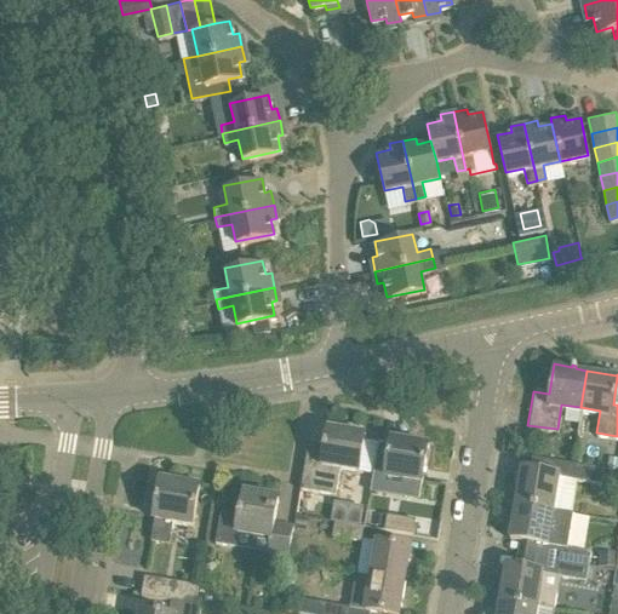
[(339,465),(358,469),(364,430),(326,424),(321,454),(305,452),(299,486),(335,492),(339,465)]
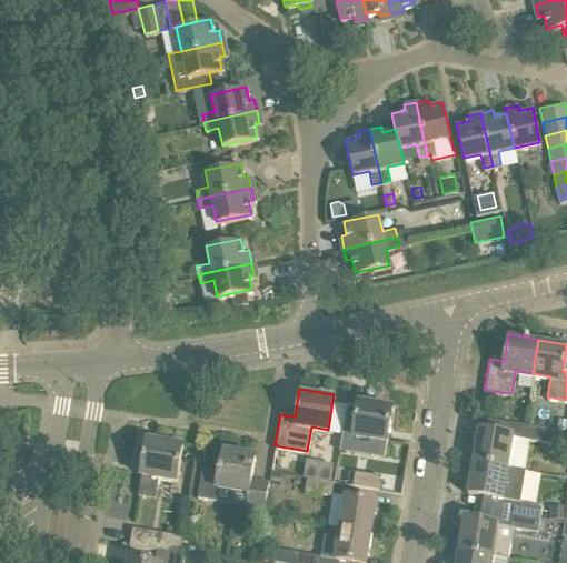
[(464,402),(474,403),(475,394),(465,392),(464,402)]
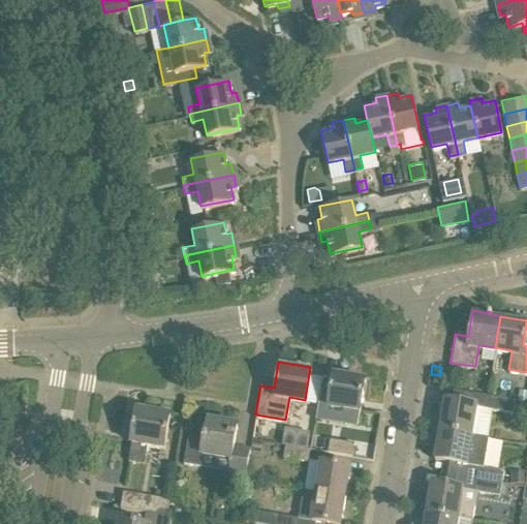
[(364,376),(333,371),(328,403),(342,406),(340,419),(355,421),(364,376)]
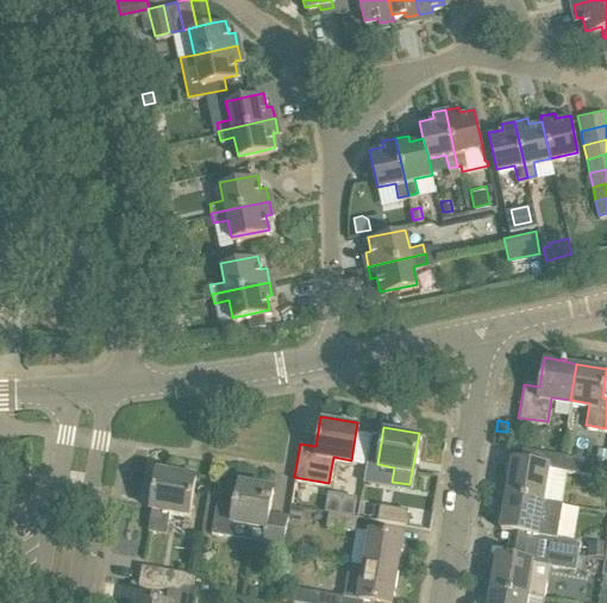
[(592,457),(523,445),(520,459),(511,457),(505,492),(543,498),(549,465),(589,472),(592,457)]
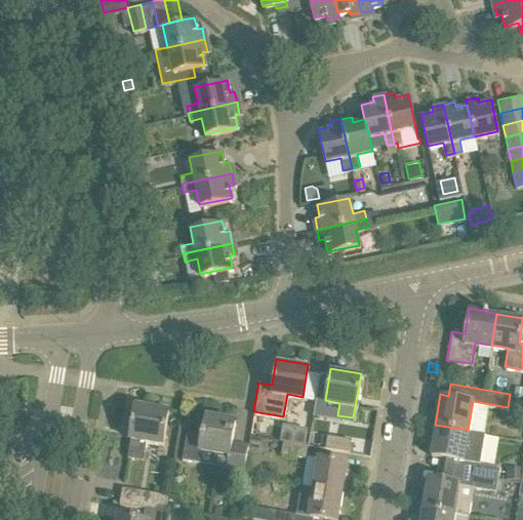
[(522,385),(514,384),(513,394),(522,396),(522,394),(522,385)]
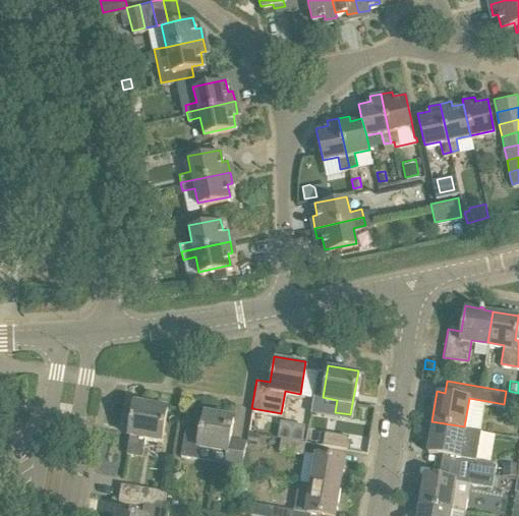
[(5,388),(6,387),(6,386),(0,387),(0,414),(11,412),(11,410),(10,411),(5,388)]
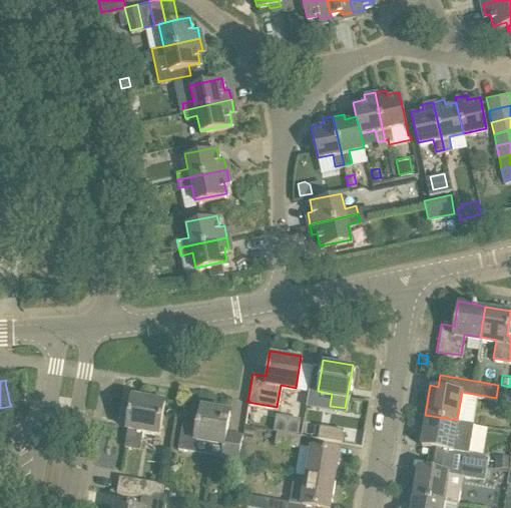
[(163,399),(162,399),(133,394),(133,393),(131,393),(123,445),(139,447),(142,429),(158,432),(163,399)]
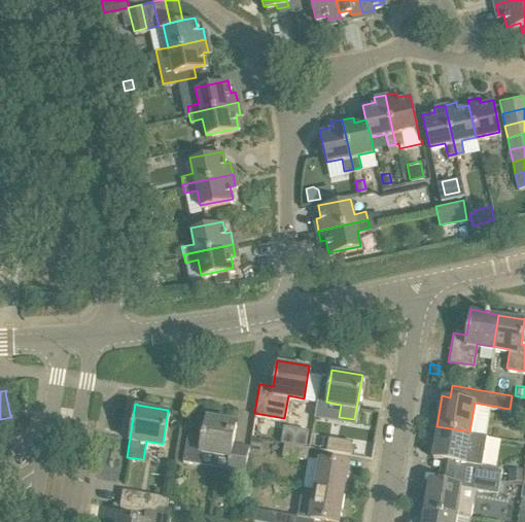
[(235,421),(207,416),(204,431),(203,431),(202,435),(186,432),(182,459),(199,462),(200,453),(228,457),(225,467),(244,471),(248,445),(232,442),(235,421)]
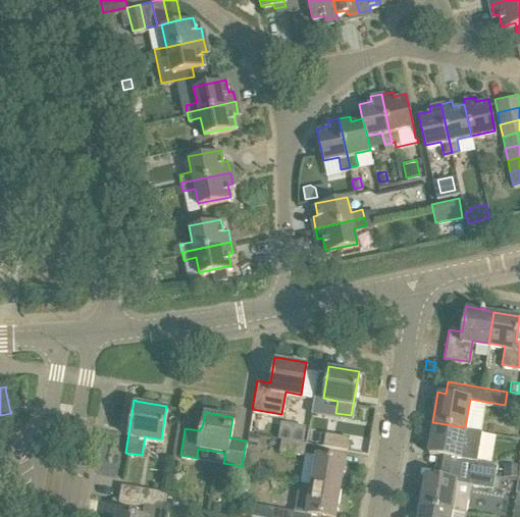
[(303,438),(306,422),(280,416),(277,433),(303,438)]
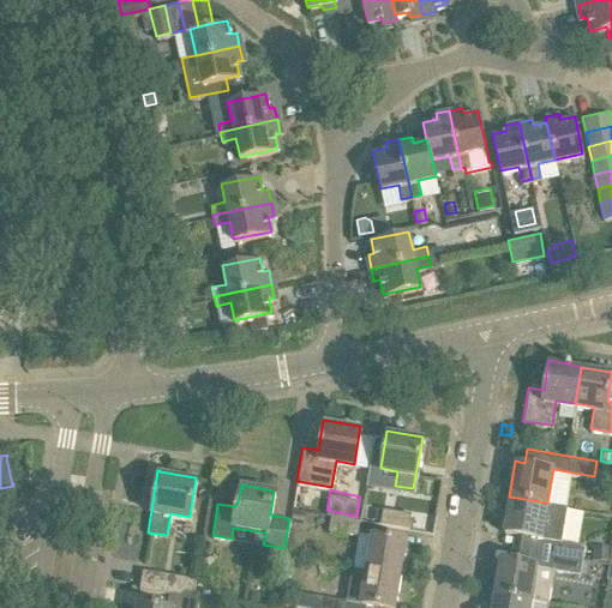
[(504,530),(556,539),(555,553),(581,558),(583,542),(561,537),(565,505),(547,503),(509,497),(504,530)]
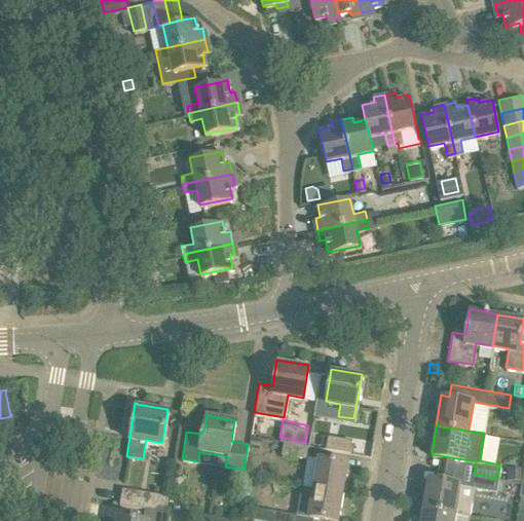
[(326,434),(311,432),(310,442),(325,444),(326,434)]
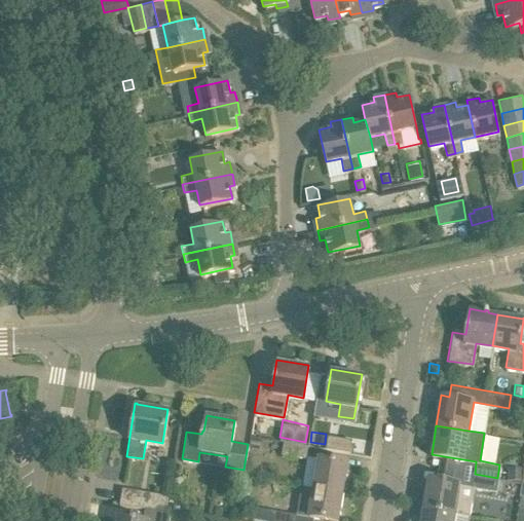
[(351,439),(327,435),(325,446),(349,450),(351,439)]
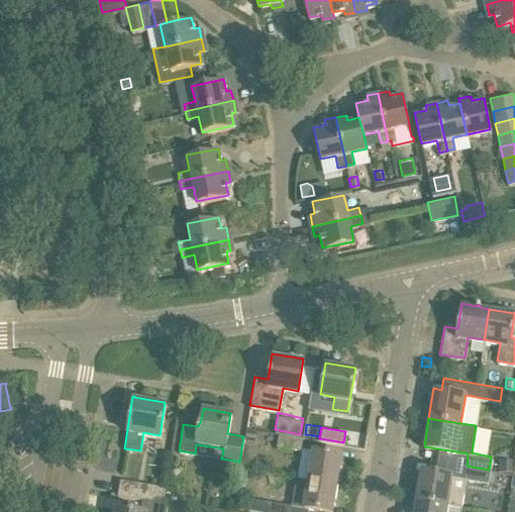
[(245,428),(244,437),(254,439),(255,429),(245,428)]
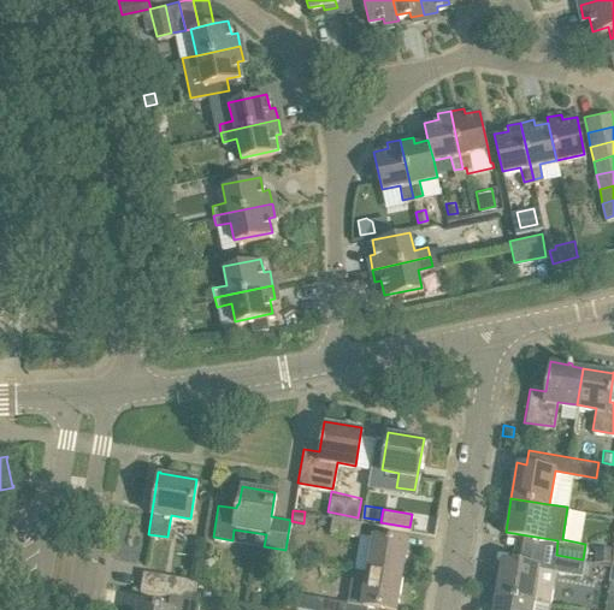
[(360,519),(331,514),(329,529),(358,534),(360,519)]
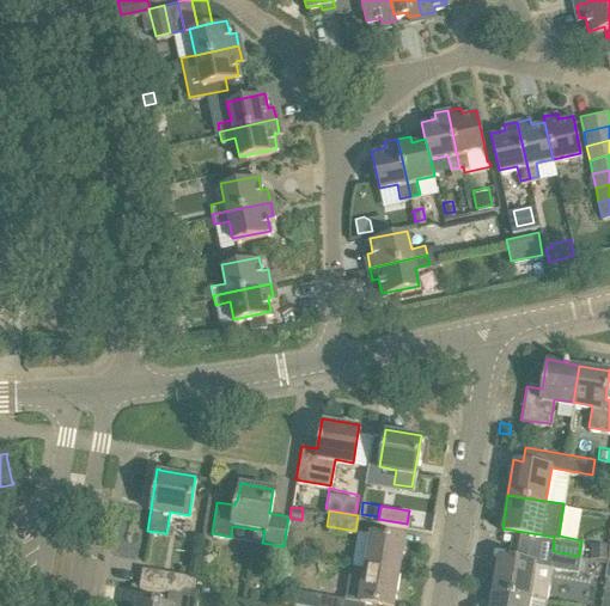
[(404,537),(370,532),(364,565),(398,570),(404,537)]
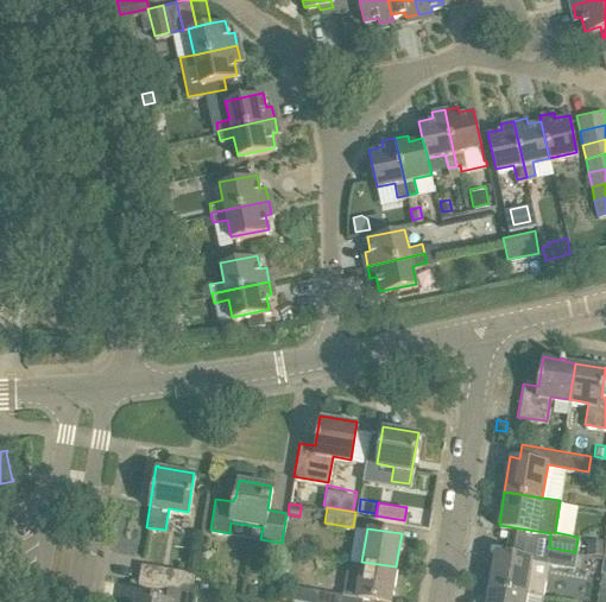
[(586,538),(587,553),(588,553),(603,552),(603,538),(586,538)]
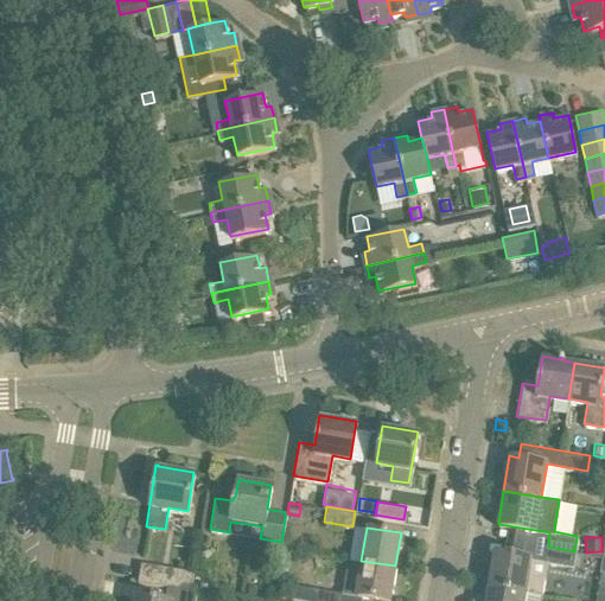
[(548,547),(546,560),(546,561),(572,566),(574,551),(548,547)]
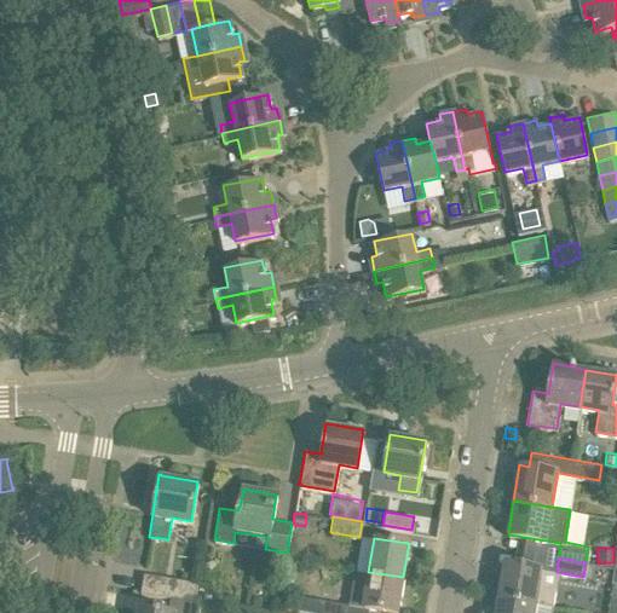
[(552,605),(555,588),(538,585),(542,567),(503,561),(497,596),(536,603),(536,602),(552,605)]
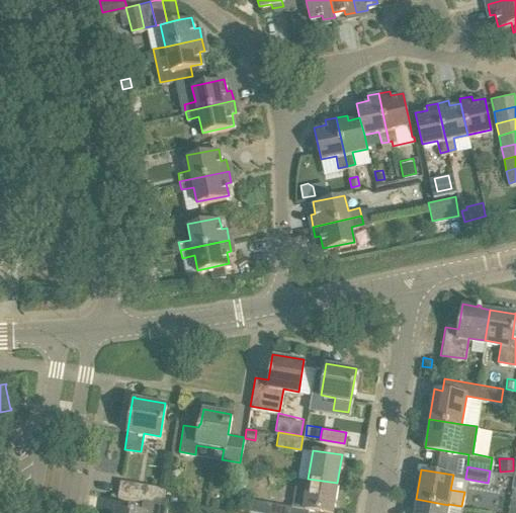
[(298,477),(295,477),(291,505),(251,498),(249,509),(265,512),(266,512),(271,512),(297,512),(299,506),(332,512),(337,483),(308,479),(298,477)]
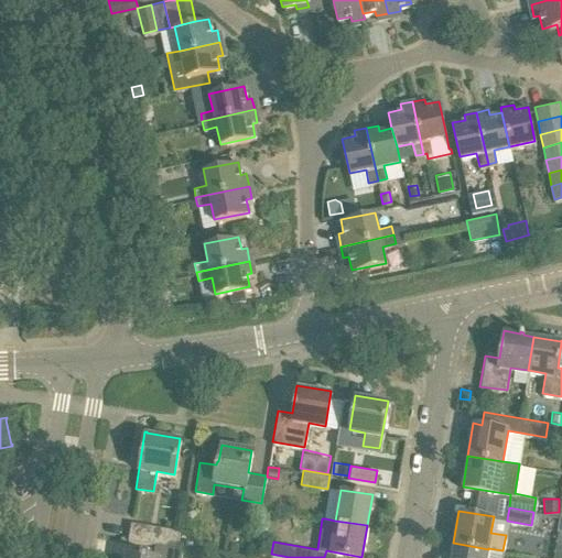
[(176,547),(179,528),(130,521),(127,538),(154,543),(176,547)]
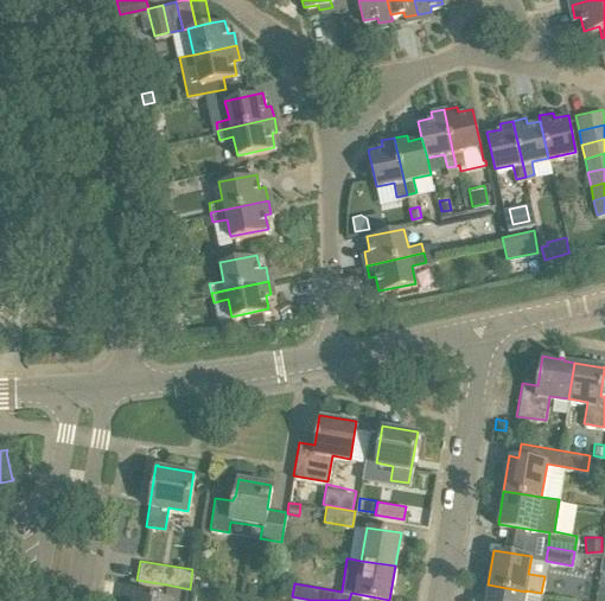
[(192,600),(195,590),(190,589),(166,584),(164,600),(134,595),(133,600),(192,600)]
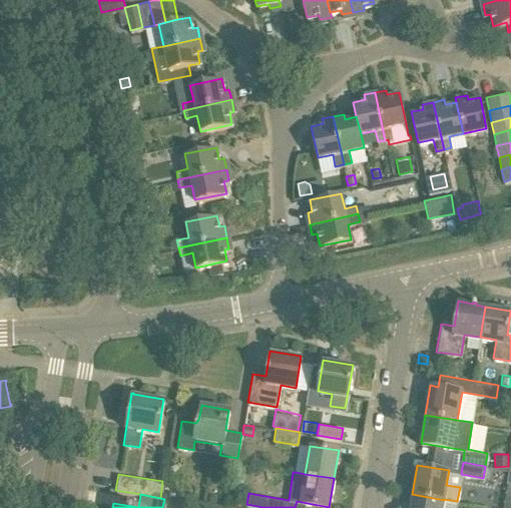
[(442,507),(444,500),(412,494),(409,507),(442,507)]
